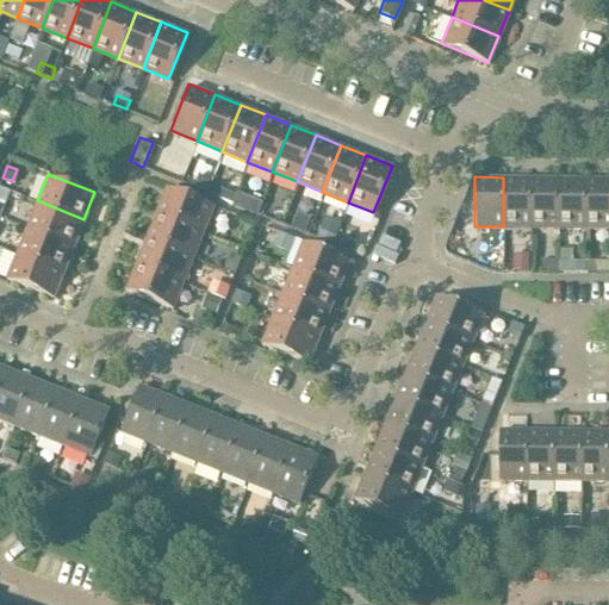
[(529,226),(530,178),(503,178),(503,226),(529,226)]
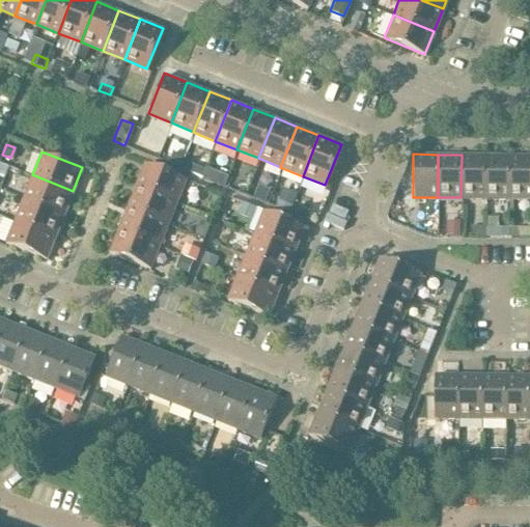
[(484,197),(485,155),(462,155),(461,197),(484,197)]
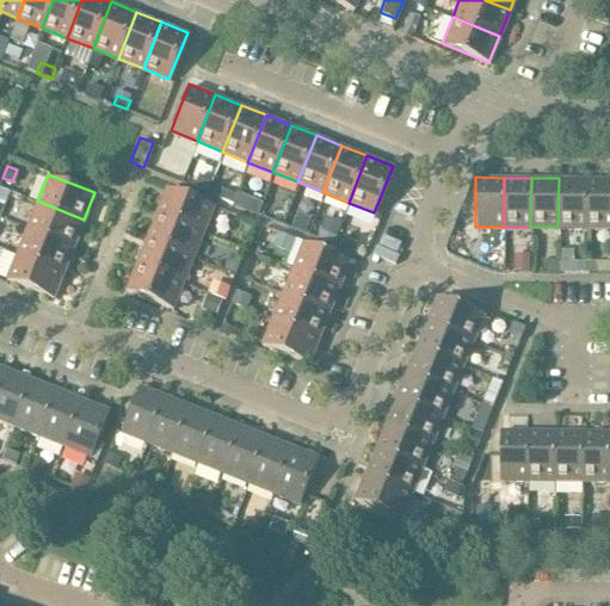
[(585,228),(585,178),(559,178),(558,227),(585,228)]
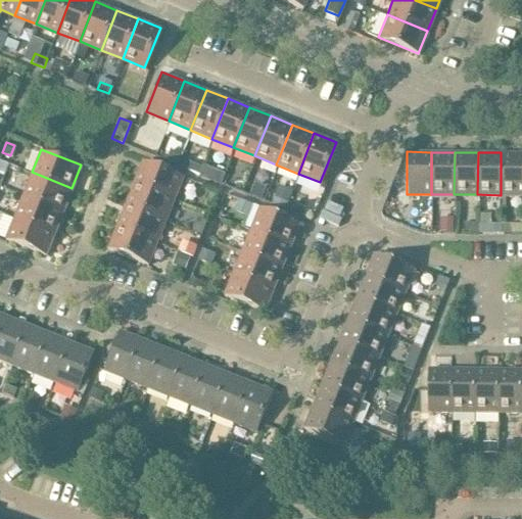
[(521,194),(521,152),(501,152),(501,195),(521,194)]
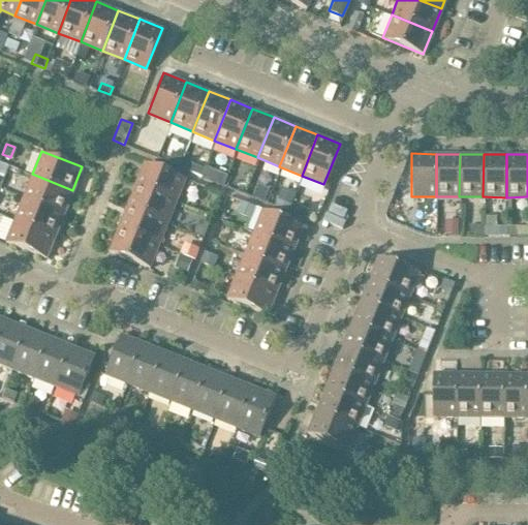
[(176,201),(185,178),(145,161),(135,184),(176,201)]
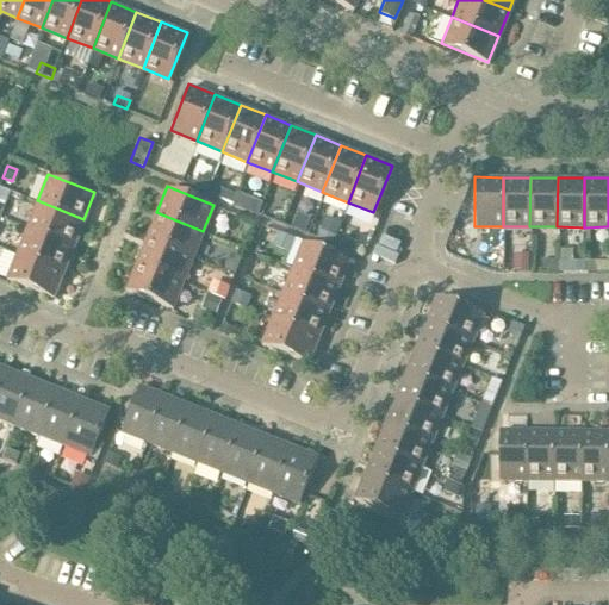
[(247,194),(242,206),(244,207),(256,212),(260,204),(261,200),(247,194)]
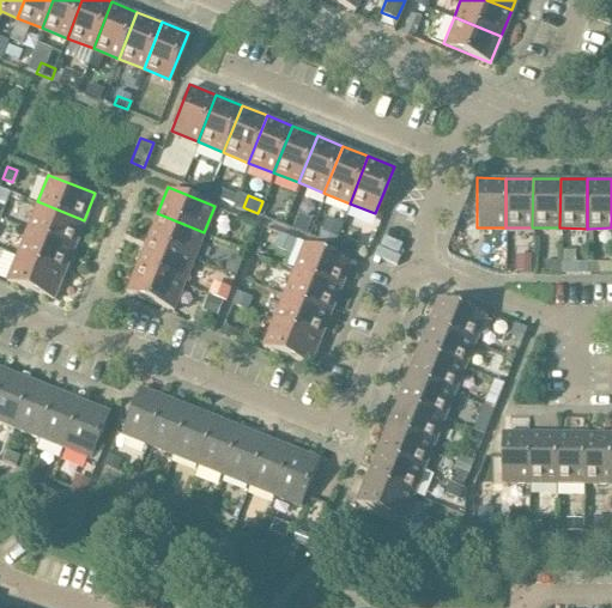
[(74,245),(84,220),(37,201),(28,226),(74,245)]
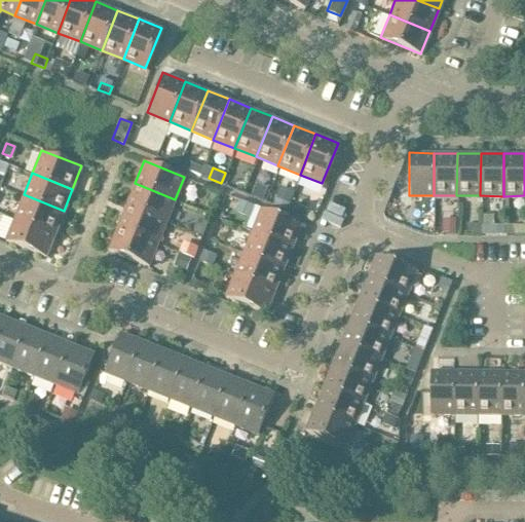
[(255,182),(251,194),(261,198),(266,186),(255,182)]
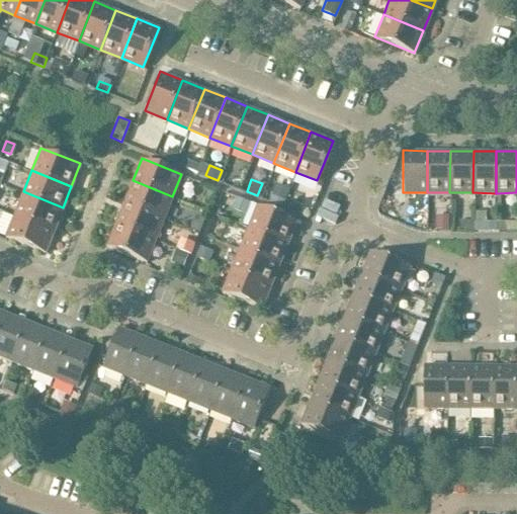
[(164,218),(172,196),(133,180),(124,201),(164,218)]
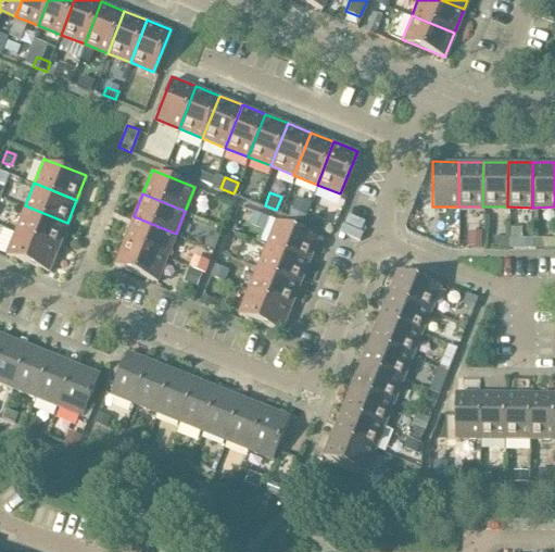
[(58,246),(67,223),(25,205),(15,229),(58,246)]
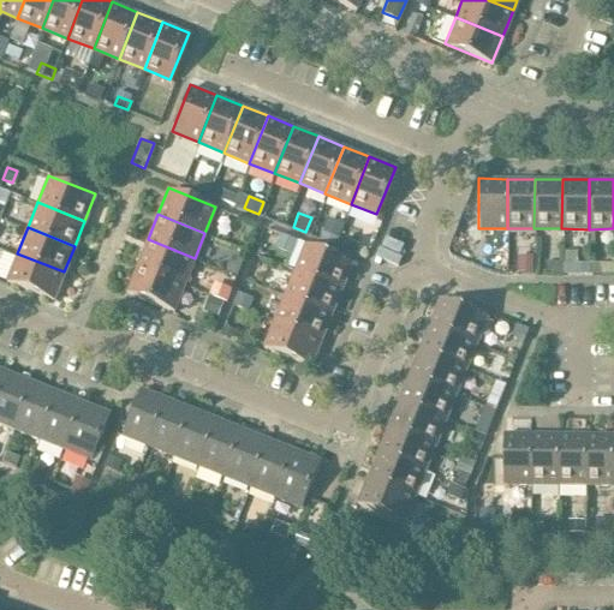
[(279,232),(274,246),(291,253),(297,239),(279,232)]
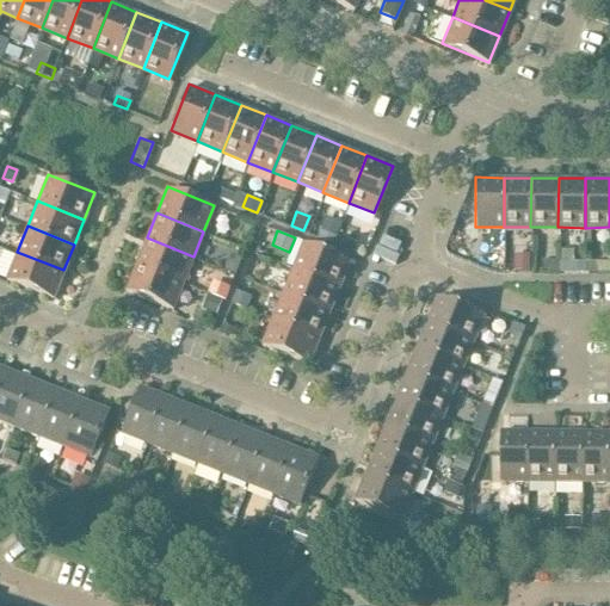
[(183,282),(193,257),(147,237),(136,263),(183,282)]
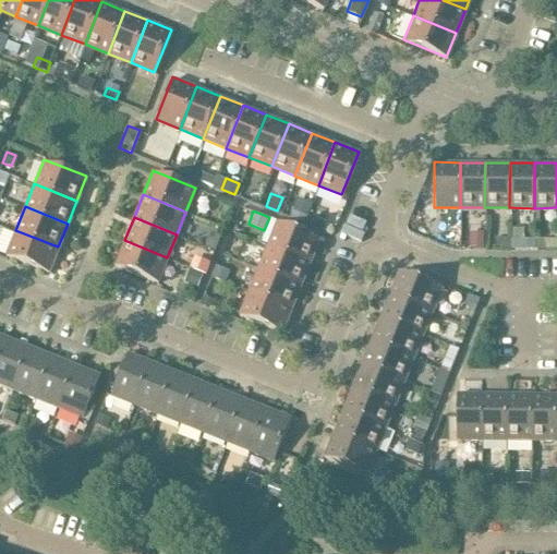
[(310,261),(318,237),(276,219),(266,243),(310,261)]
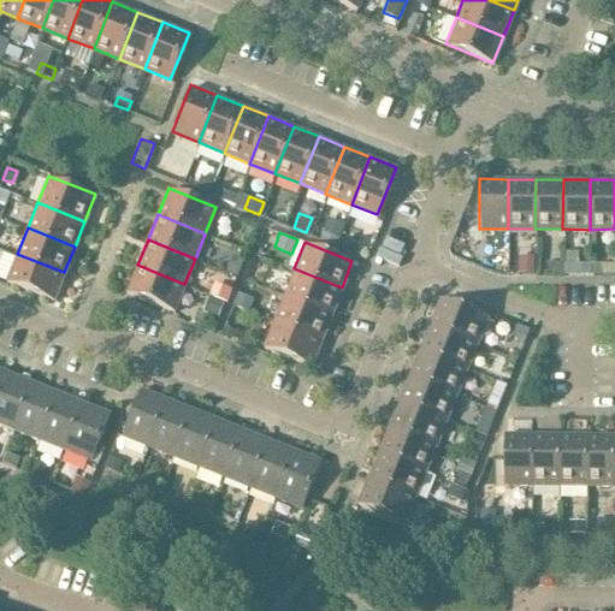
[(53,298),(64,272),(17,254),(7,280),(53,298)]
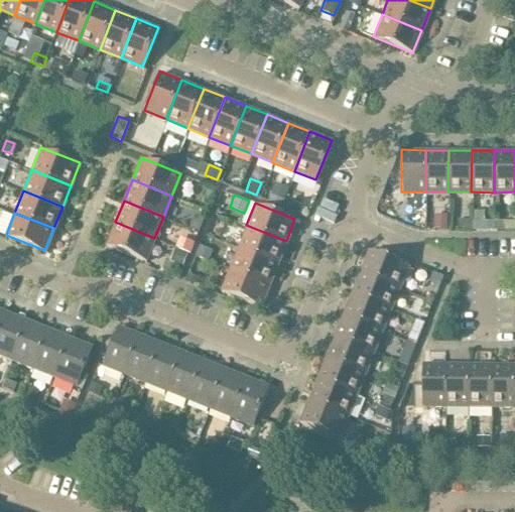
[(194,214),(188,227),(198,230),(203,217),(194,214)]
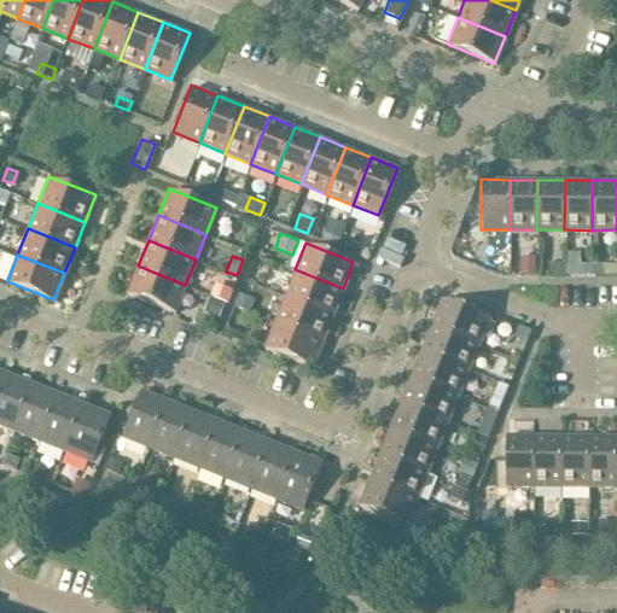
[(175,311),(185,285),(138,266),(128,292),(175,311)]
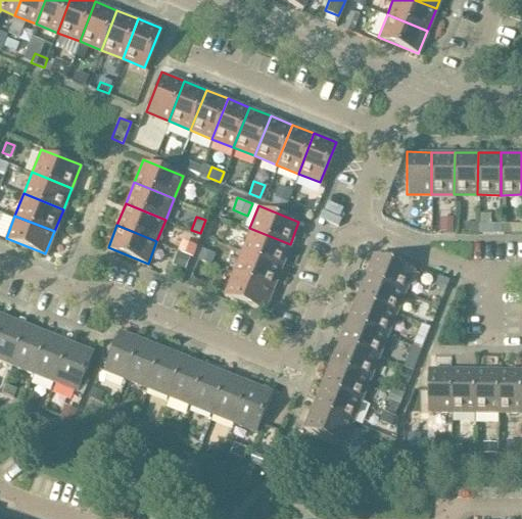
[(281,266),(290,244),(249,228),(241,249),(281,266)]
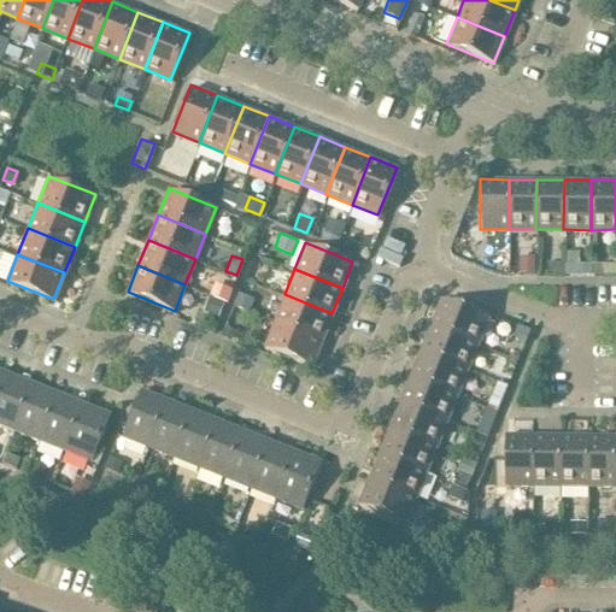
[(239,292),(234,304),(242,307),(247,310),(252,298),(247,295),(239,292)]
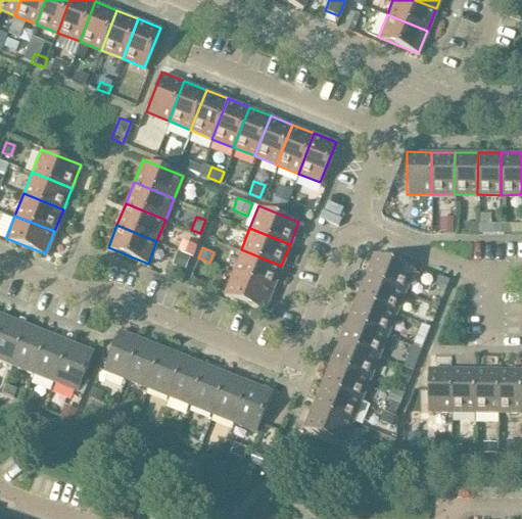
[(273,287),(281,266),(241,249),(232,272),(273,287)]
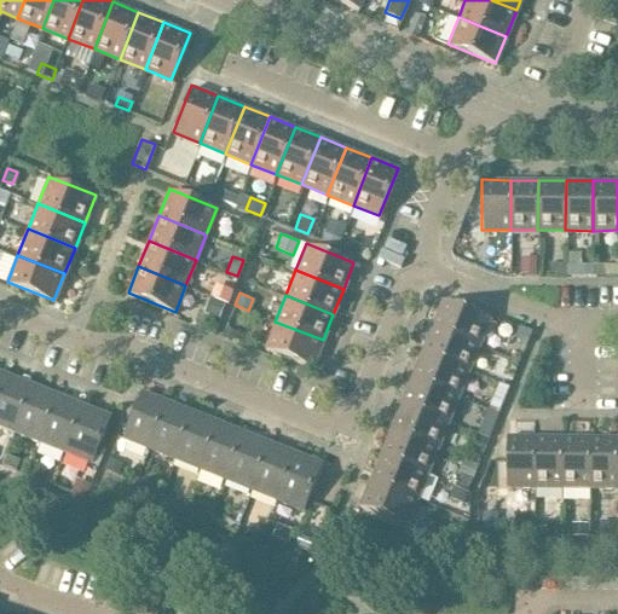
[(208,297),(202,311),(218,318),(224,303),(208,297)]
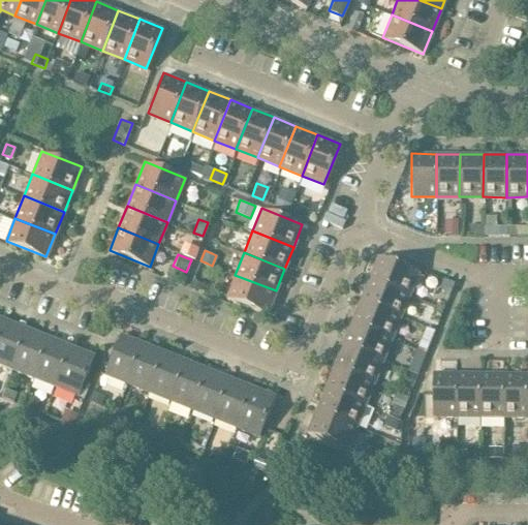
[(408,295),(417,272),(377,255),(368,278),(408,295)]
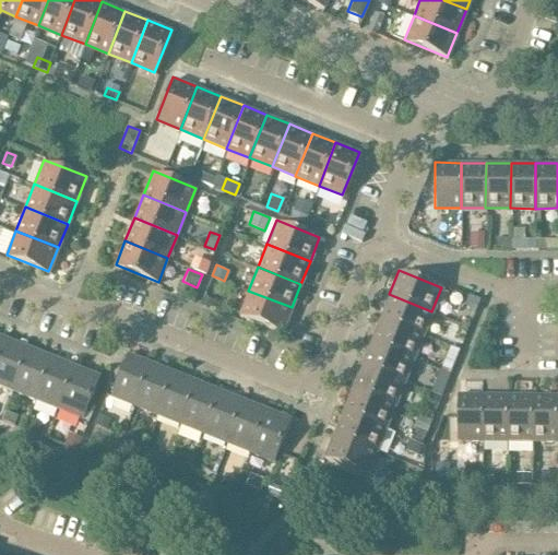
[(282,331),(292,307),(248,291),(238,314),(282,331)]
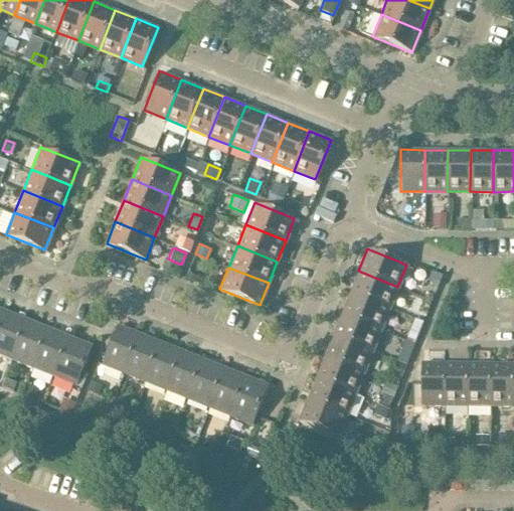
[(389,308),(397,287),(358,271),(350,292),(389,308)]
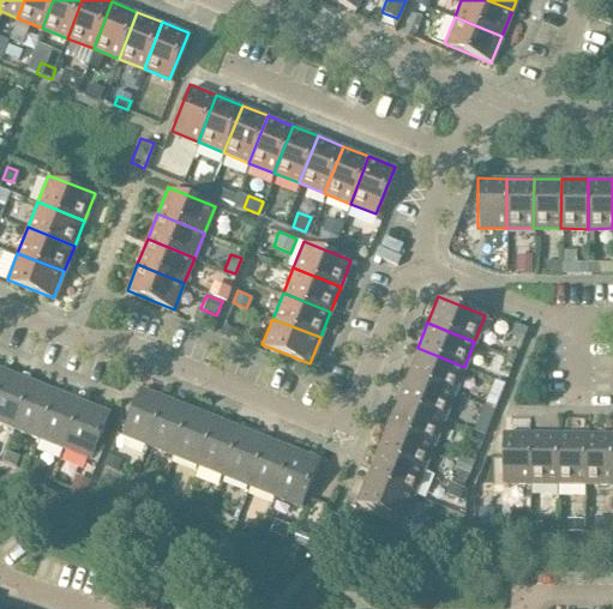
[(454,392),(464,367),(418,348),(407,373),(454,392)]
